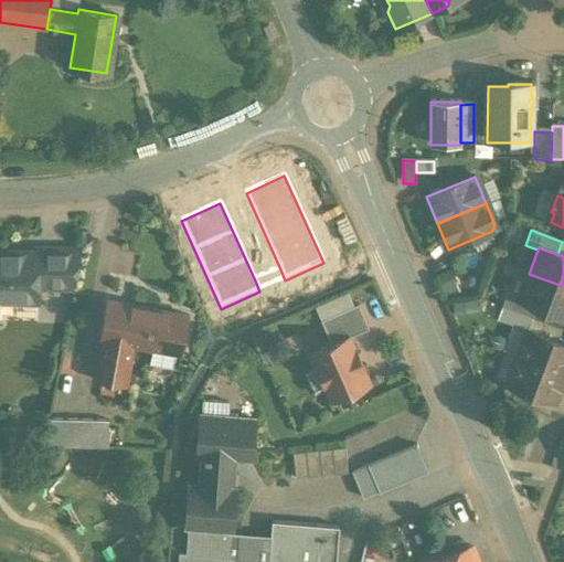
[(82,251),(38,250),(38,254),(39,254),(39,289),(74,290),(82,251)]
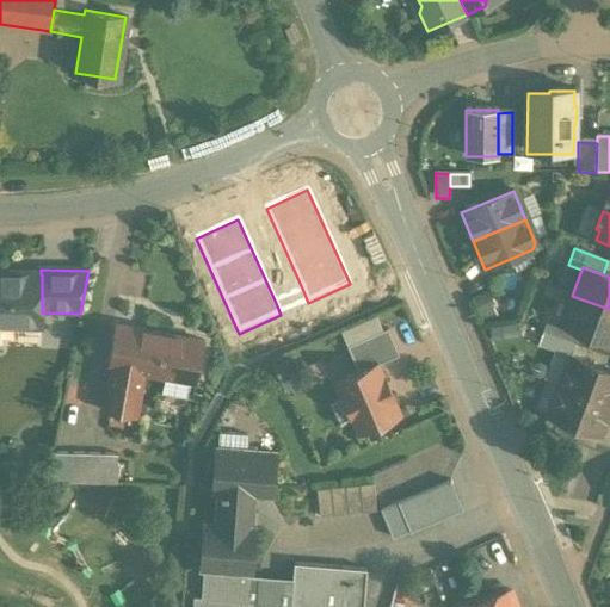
[(41,274),(0,273),(0,326),(18,327),(26,319),(41,319),(42,313),(42,274),(41,274)]
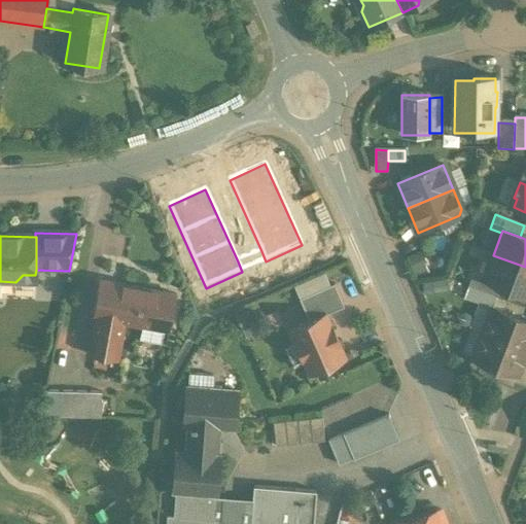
[(238,262),(242,272),(266,262),(261,251),(238,262)]
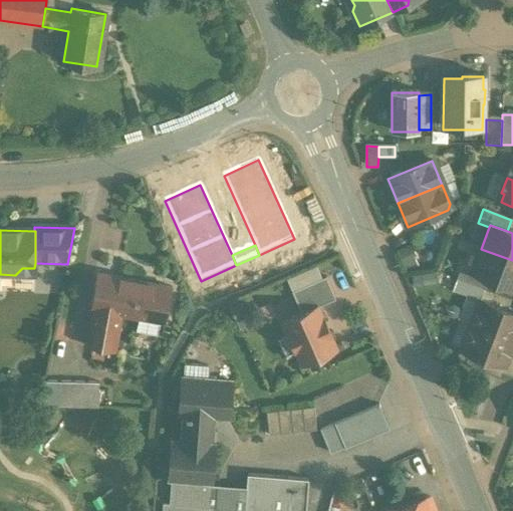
[(512,260),(481,249),(473,270),(472,273),(489,279),(512,288),(512,260)]
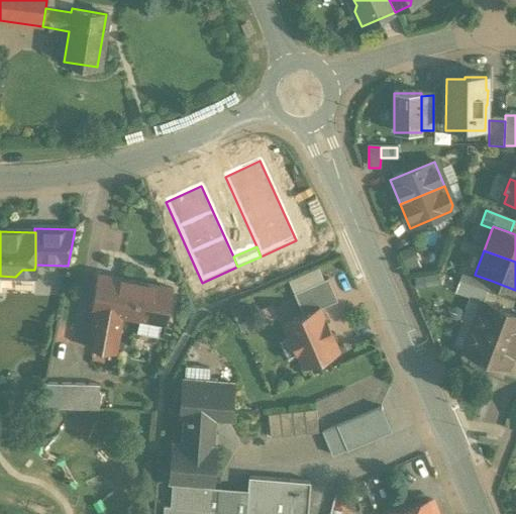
[(476,272),(465,268),(459,282),(488,292),(492,281),(475,275),(476,272)]
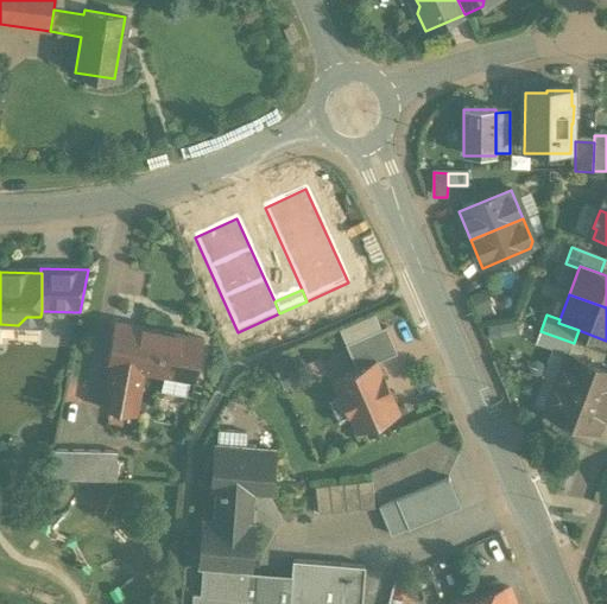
[(203,341),(114,324),(107,366),(111,366),(102,411),(137,417),(145,373),(195,383),(203,341)]
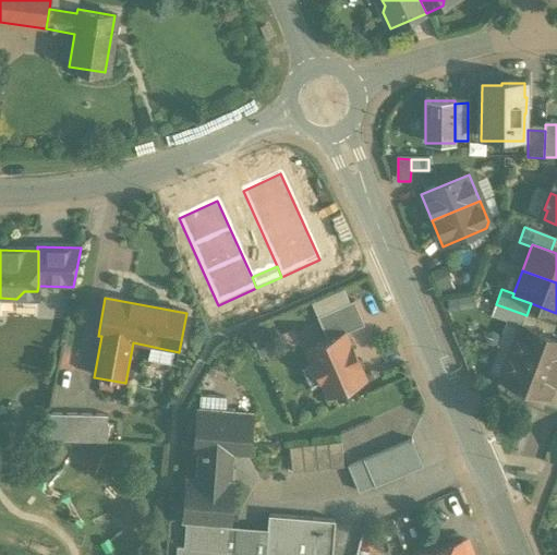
[(353,301),(317,317),(327,340),(346,333),(346,334),(363,325),(353,301)]
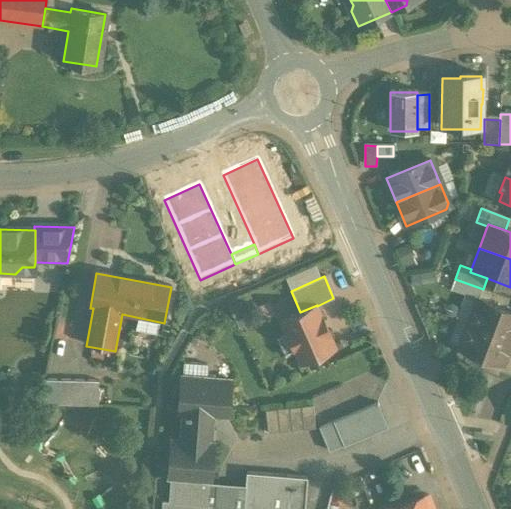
[(510,313),(478,300),(469,324),(510,341),(510,313)]
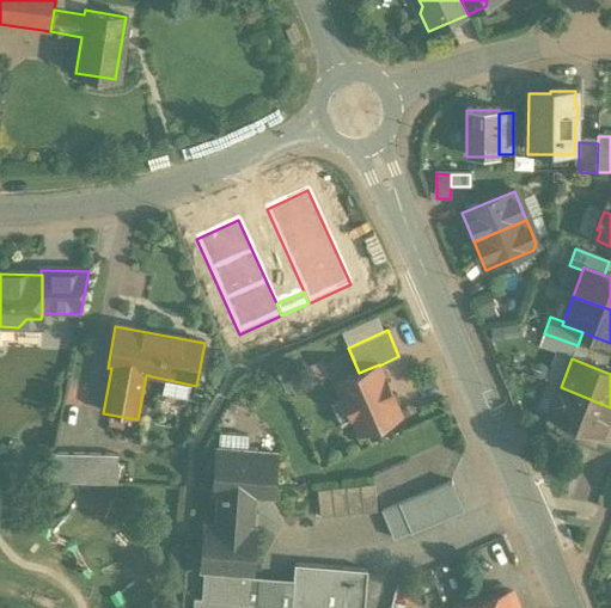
[(359,373),(335,384),(358,436),(402,416),(379,366),(379,364),(359,373)]
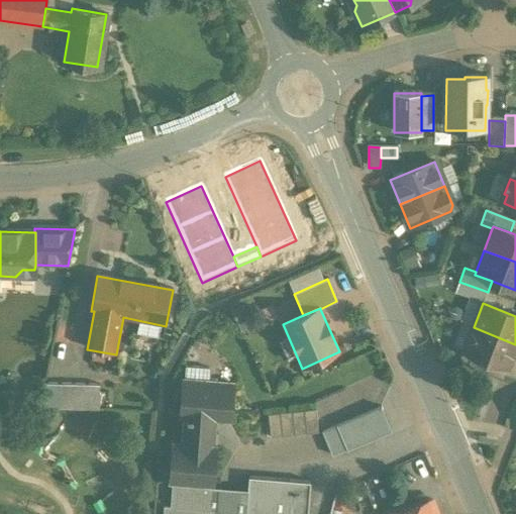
[(515,344),(474,327),(465,352),(507,369),(515,347),(515,344)]
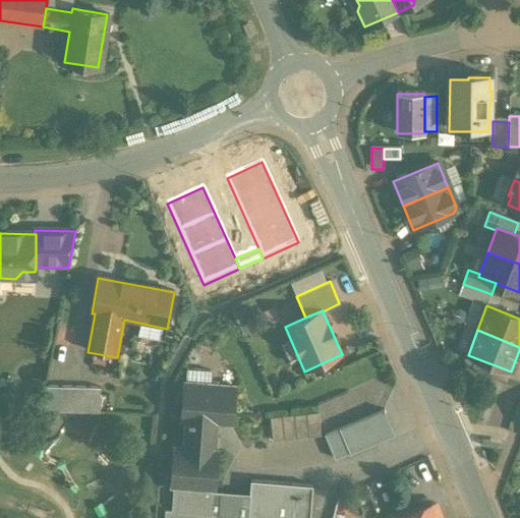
[(234,388),(184,384),(181,421),(185,421),(184,449),(214,451),(216,423),(232,424),(234,388)]
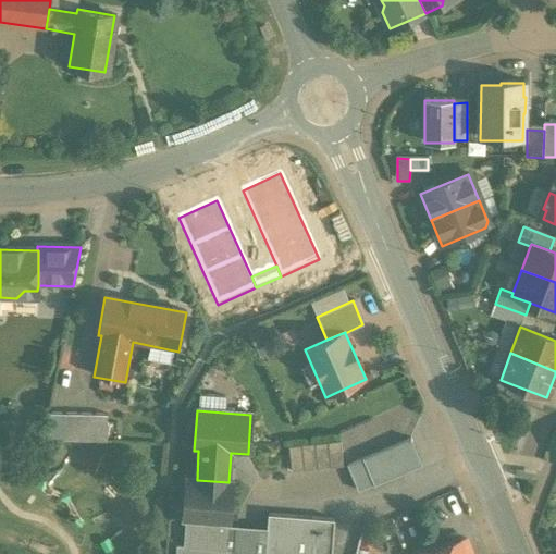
[(107,416),(48,415),(48,442),(107,443),(107,416)]
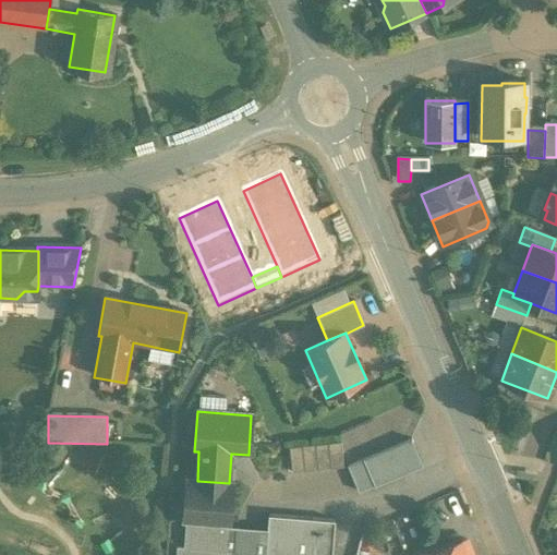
[(411,441),(363,460),(375,486),(423,467),(411,441)]
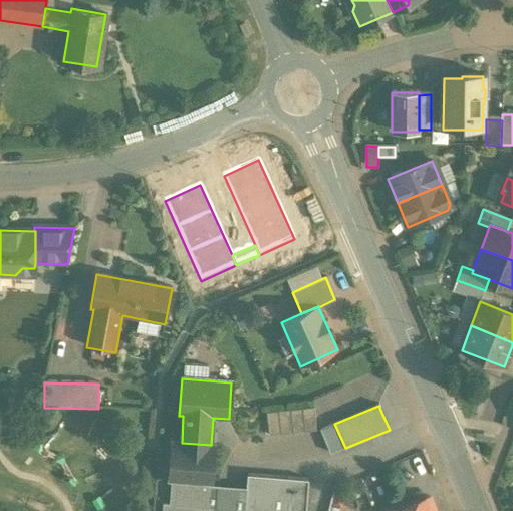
[(313,408),(266,413),(268,436),(316,431),(313,408)]
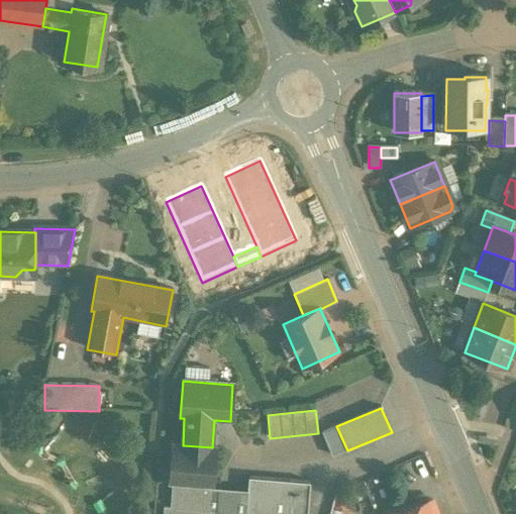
[(336,426),(322,433),(332,456),(347,450),(336,426)]
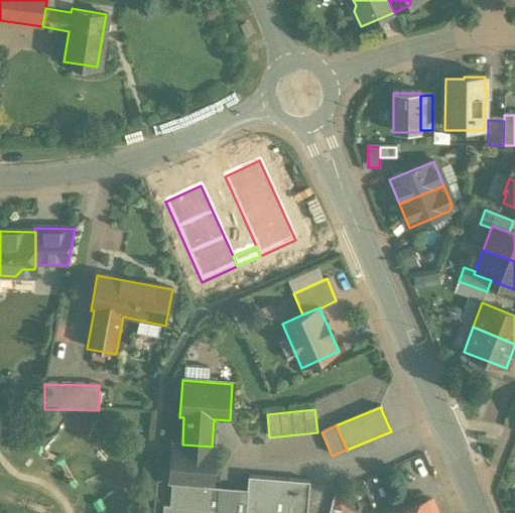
[(182,444),(172,443),(169,482),(178,482),(176,507),(176,508),(198,509),(200,484),(212,485),(215,447),(212,446),(182,444)]
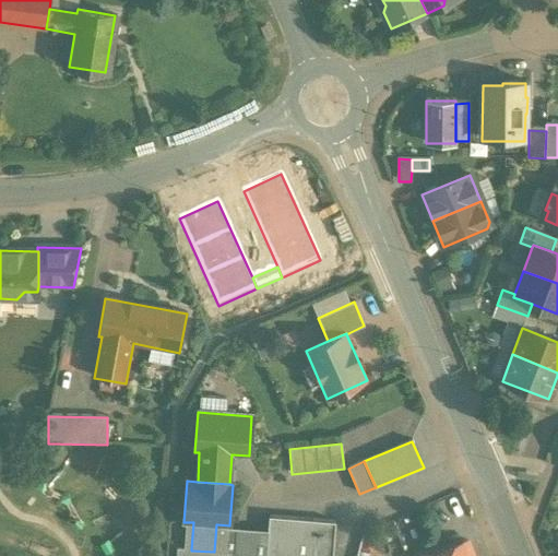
[(332,555),(335,522),(269,517),(265,555),(332,555)]
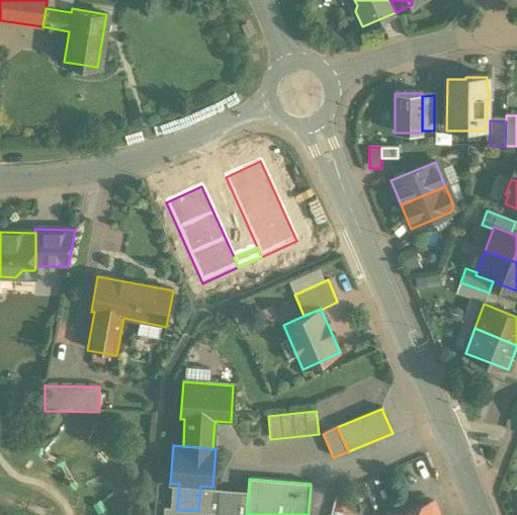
[(437,514),(433,502),(394,514),(437,514)]
